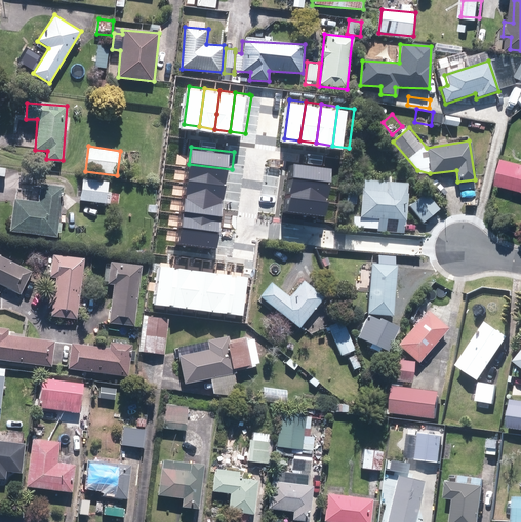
[(326,162),(327,153),(310,150),(309,160),(326,162)]
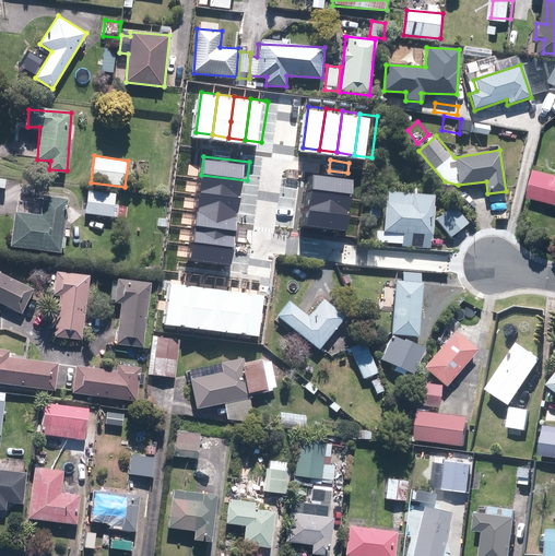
[(554,174),(536,169),(530,196),(554,201),(554,174)]
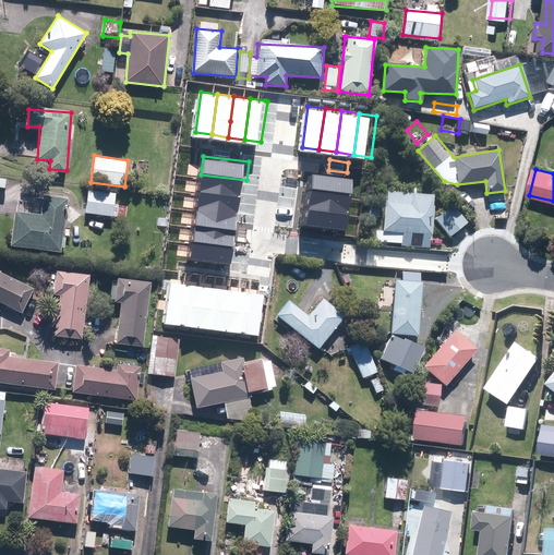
[(312,171),(310,189),(356,195),(358,178),(312,171)]
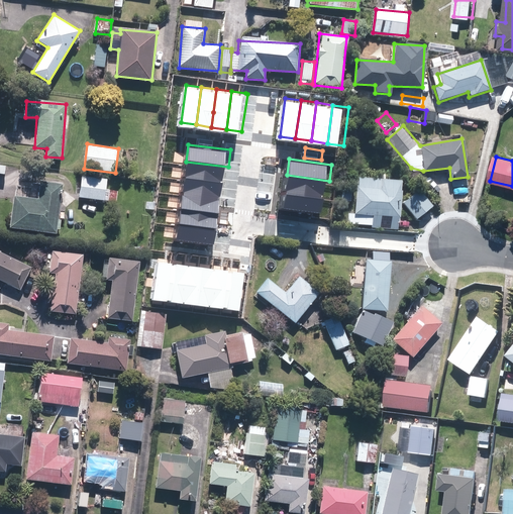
[(184,179),(226,184),(228,167),(186,162),(184,179)]
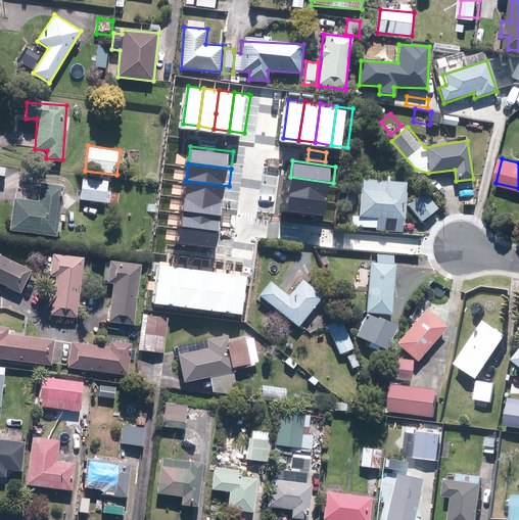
[(290,177),(288,193),(331,199),(333,183),(290,177)]
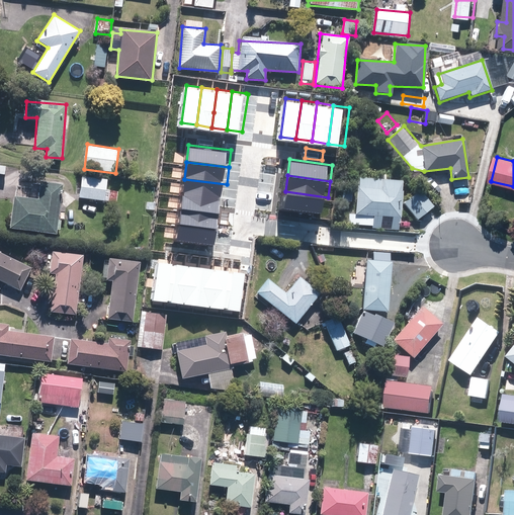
[(109,179),(82,176),(80,197),(106,201),(109,179)]
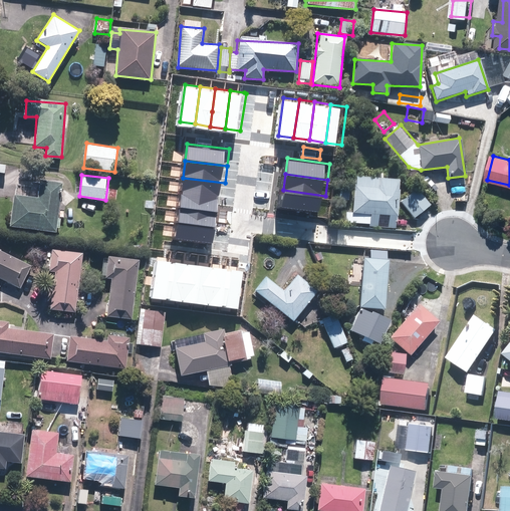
[(346,210),(345,223),(396,226),(399,179),(353,177),(352,210),(346,210)]
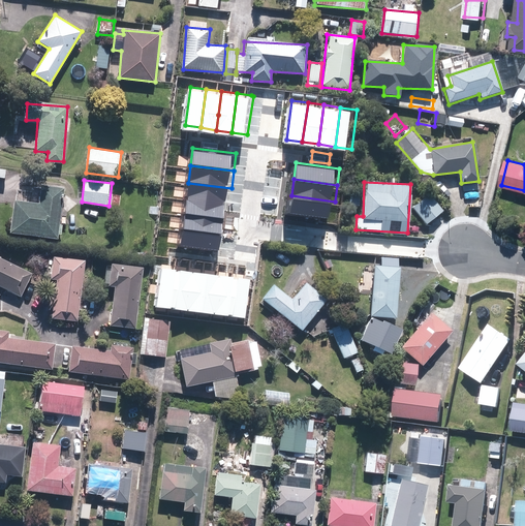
[(186,197),(229,203),(232,188),(188,183),(186,197)]
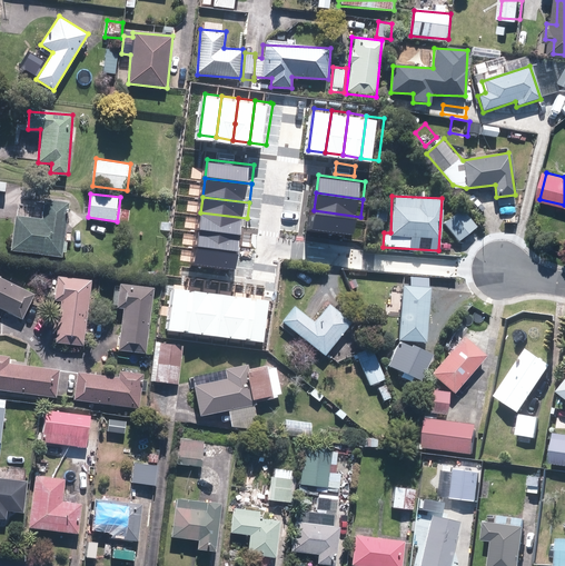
[(41,218),(12,217),(11,254),(62,256),(65,205),(42,204),(41,218)]
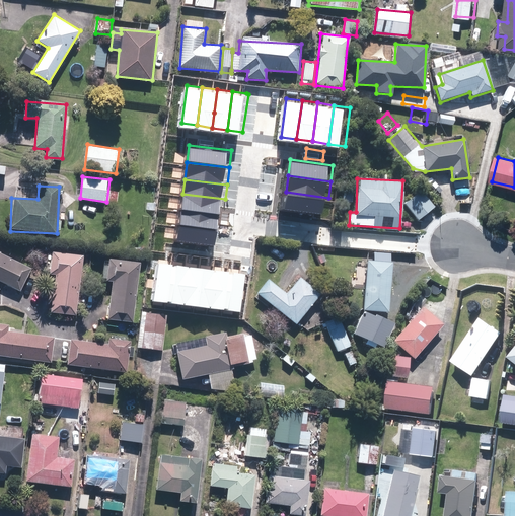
[(354,187),(344,187),(343,199),(353,200),(354,187)]
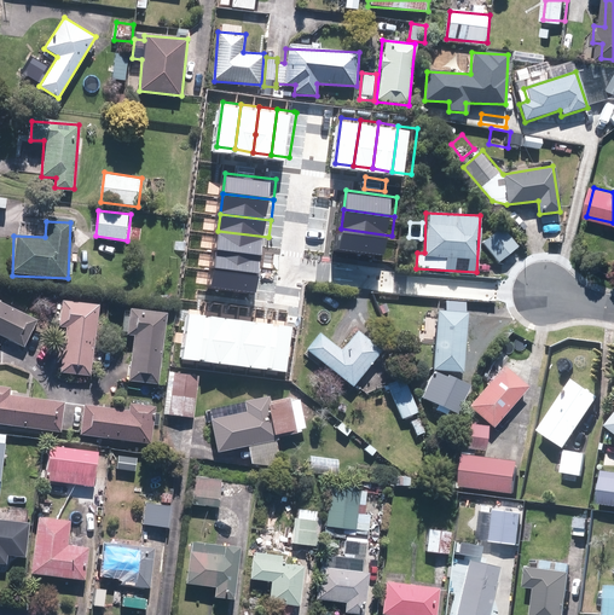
[(502,225),(482,241),(498,262),(519,247),(502,225)]
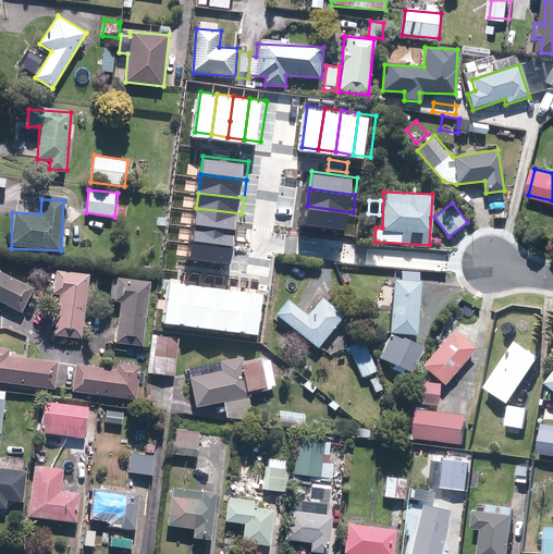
[(307,206),(304,222),(351,230),(353,212),(307,206)]
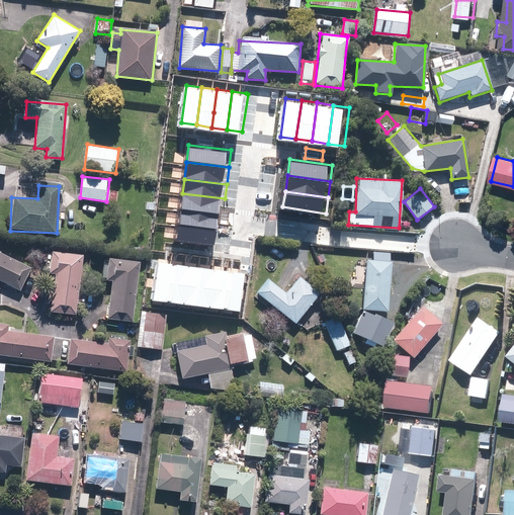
[(180,208),(223,213),(225,198),(182,193),(180,208)]
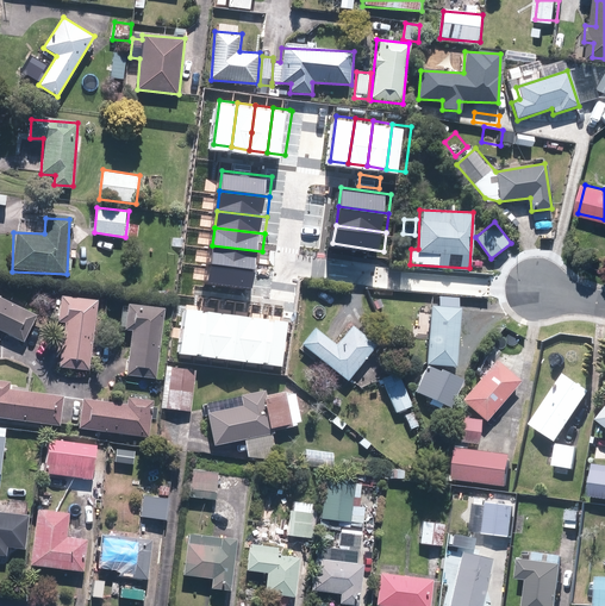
[(210,262),(260,268),(262,251),(212,245),(210,262)]
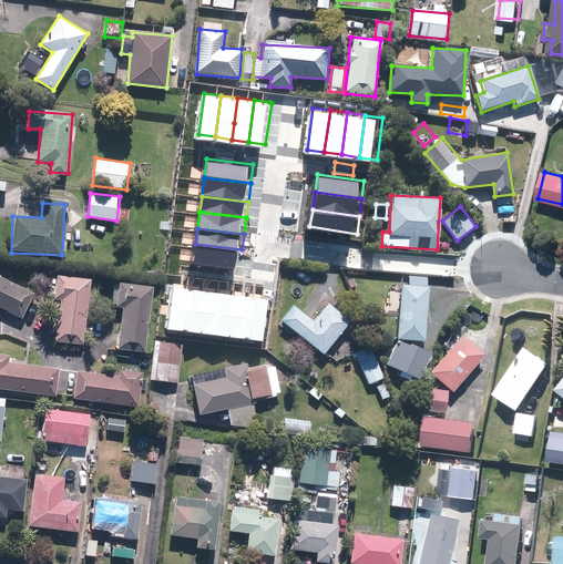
[(194,259),(239,266),(242,249),(195,244),(194,259)]
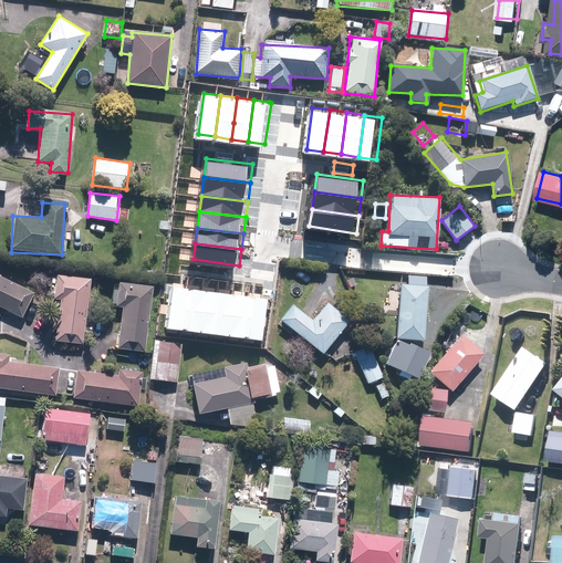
[(0,305),(23,318),(35,291),(0,273),(0,305)]
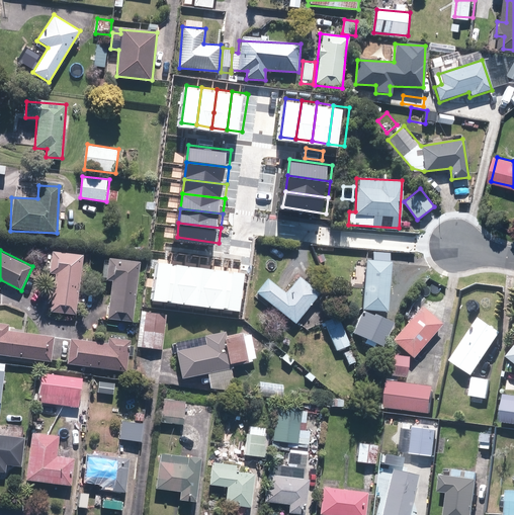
[(51,252),(50,274),(55,274),(53,311),(77,312),(81,254),(51,252)]
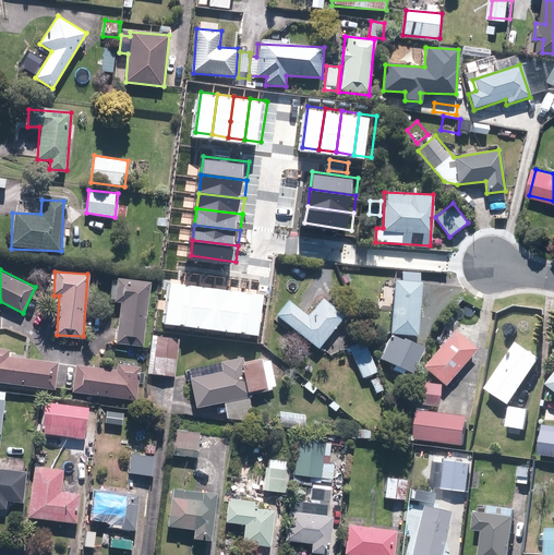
[(420,272),(399,272),(399,280),(393,279),(389,334),(418,335),(420,272)]
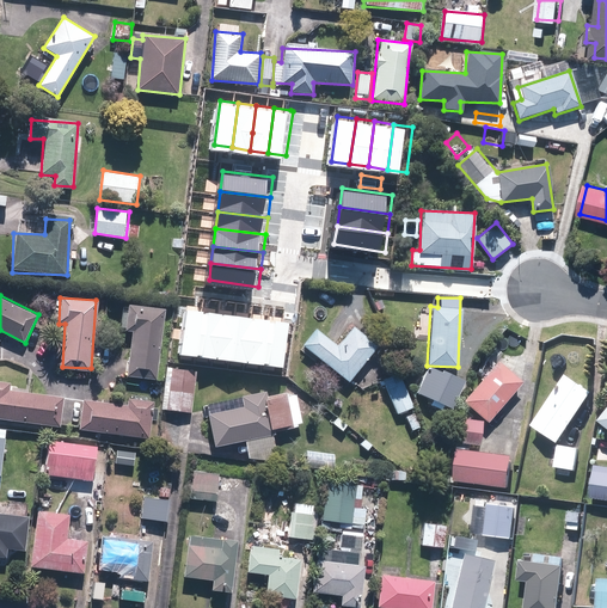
[(207,308),(189,306),(183,350),(201,352),(207,308)]
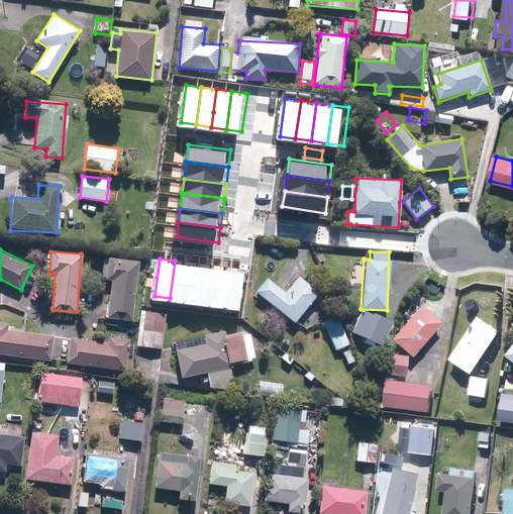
[(107,261),(106,280),(110,280),(108,318),(135,320),(138,263),(107,261)]
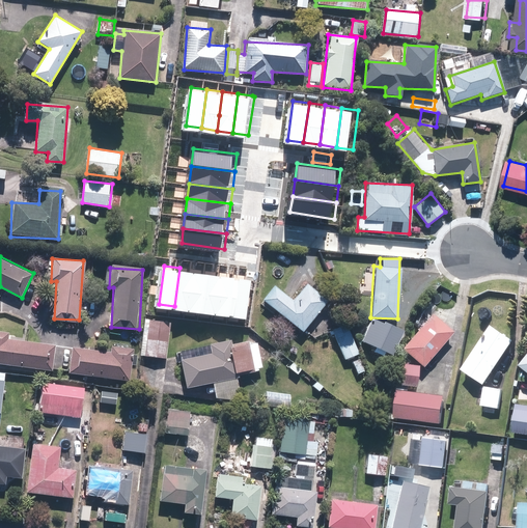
[(194,270),(179,268),(174,306),(189,308),(194,270)]
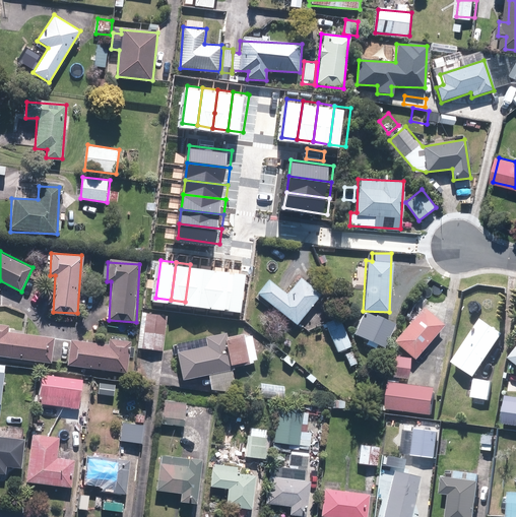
[(203,266),(190,264),(185,302),(199,304),(203,266)]
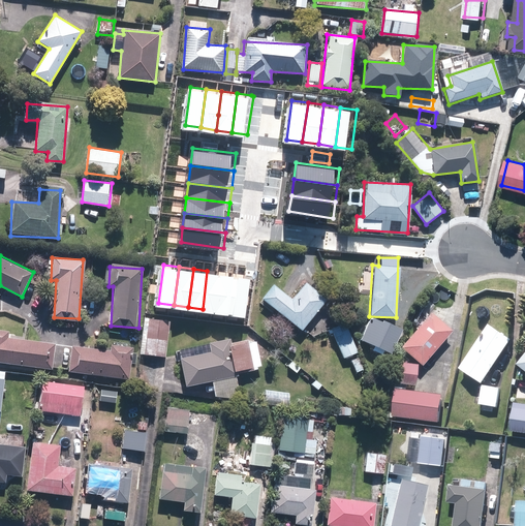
[(221,273),(207,271),(203,309),(216,311),(221,273)]
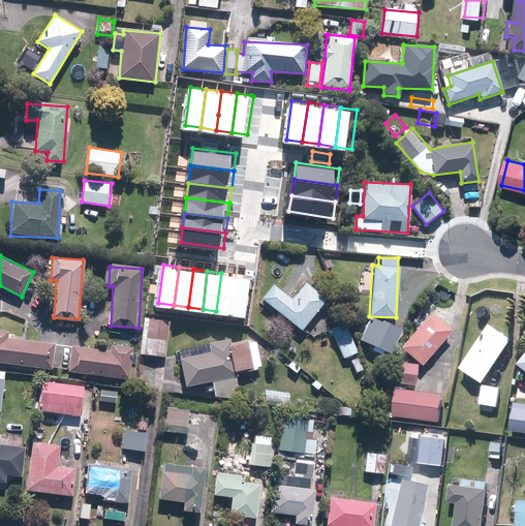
[(237,274),(221,273),(216,311),(232,313),(237,274)]
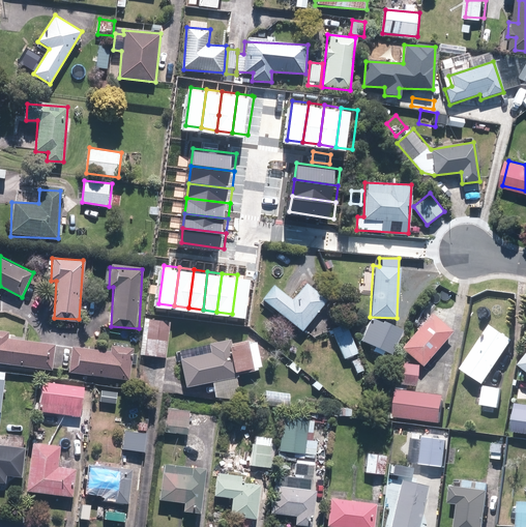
[(255,277),(237,274),(232,314),(250,316),(255,277)]
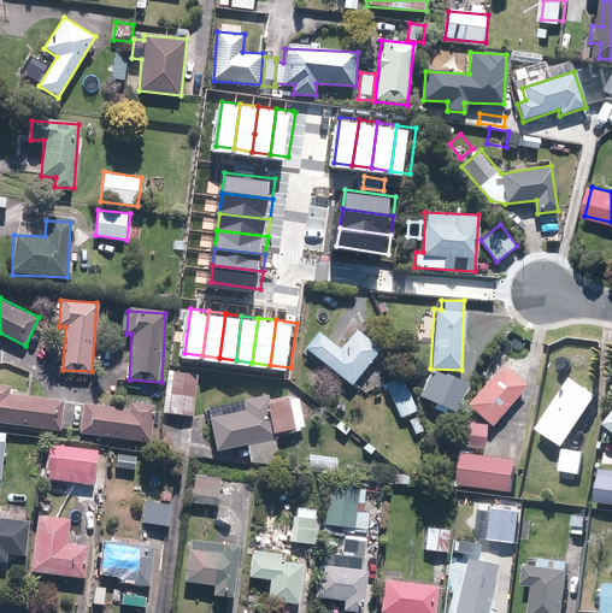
[(382,349),(357,329),(341,347),(321,329),(305,347),(352,387),(382,349)]
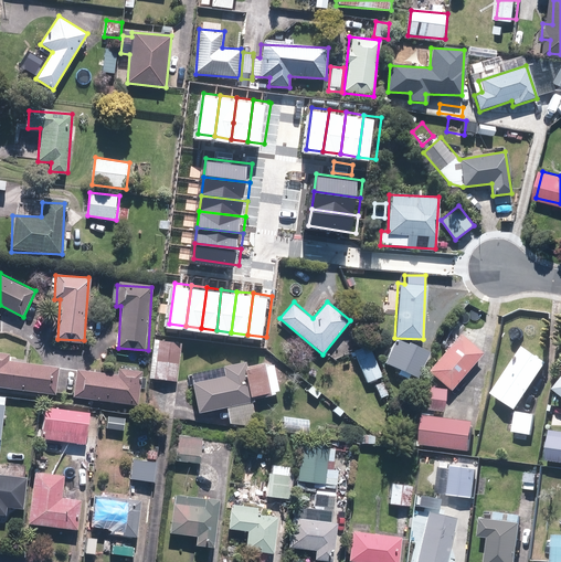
[(484,352),(459,332),(427,370),(452,390),(484,352)]
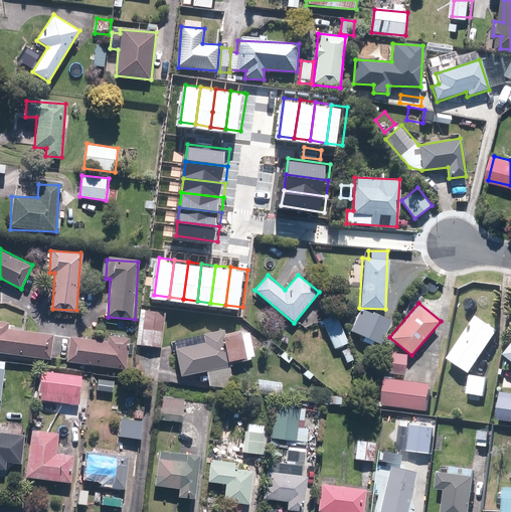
[(326,314),(317,306),(302,322),(311,330),(326,314)]
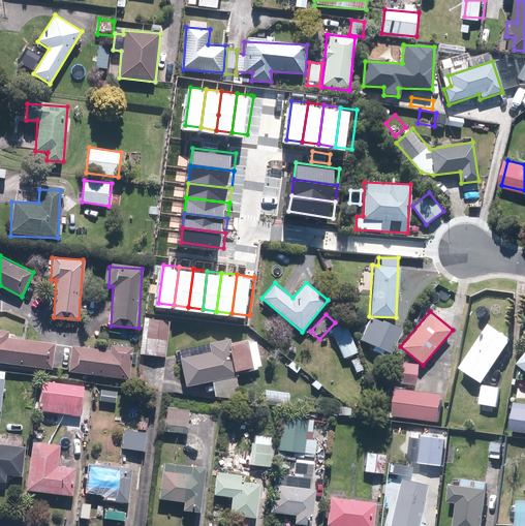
[(172,317),(150,315),(148,353),(170,356),(172,317)]
